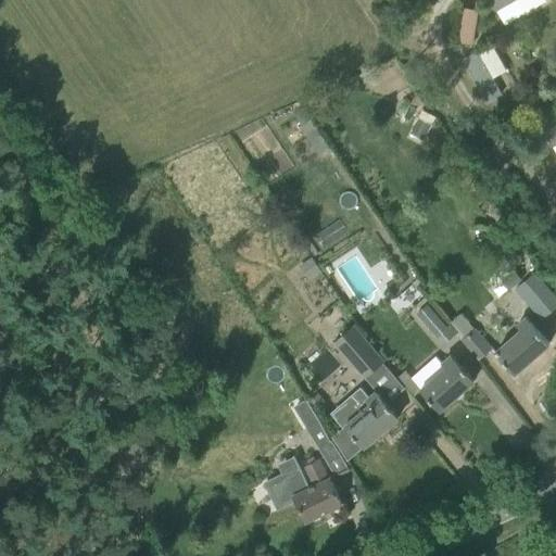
[(492,0),(504,24),(548,2),(547,0),(492,0)]
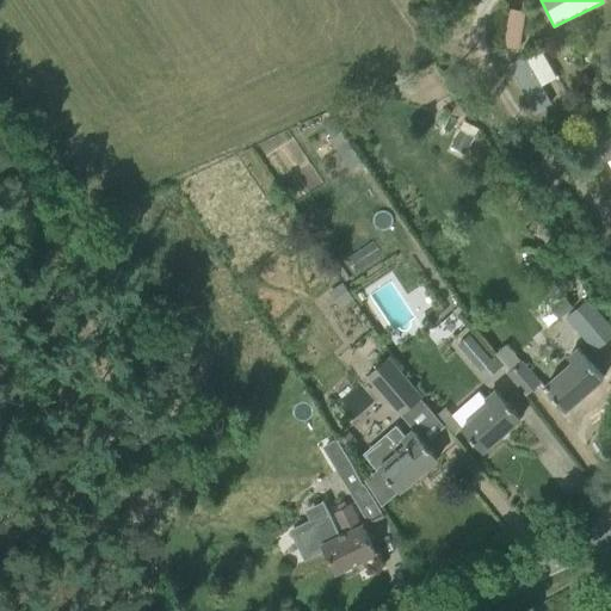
[(504,44),(520,48),(528,8),(511,6),(504,44)]
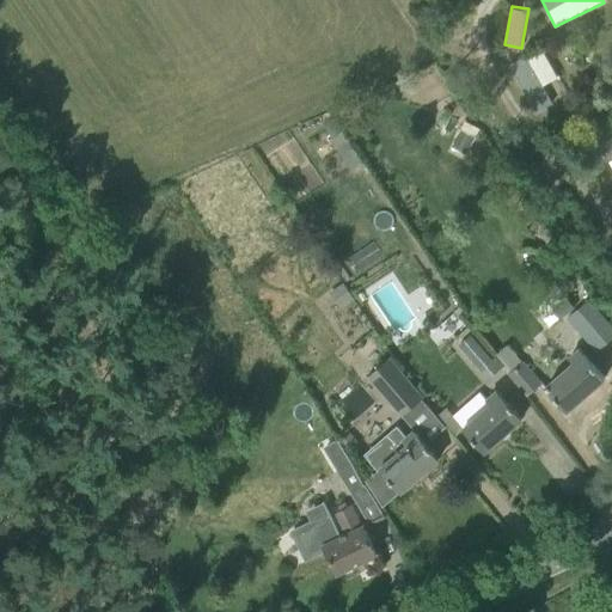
[(545,85),(560,79),(543,47),(509,63),(534,112),(554,103),(545,85)]
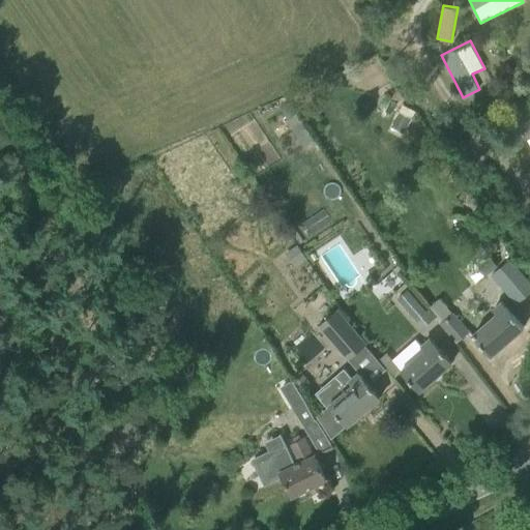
[(529,143),(529,117),(519,123),(529,143)]
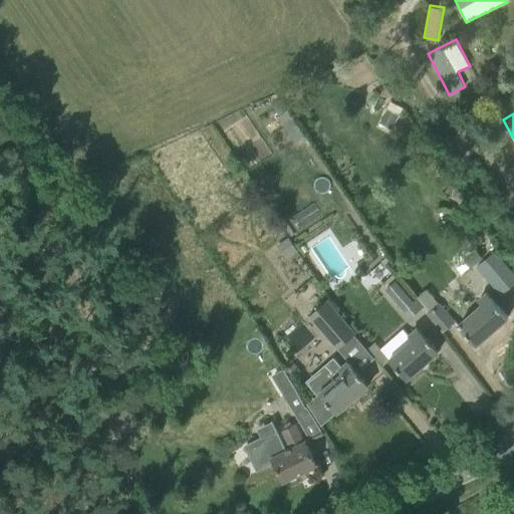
[(476,250),(464,260),(470,268),(483,259),(476,250)]
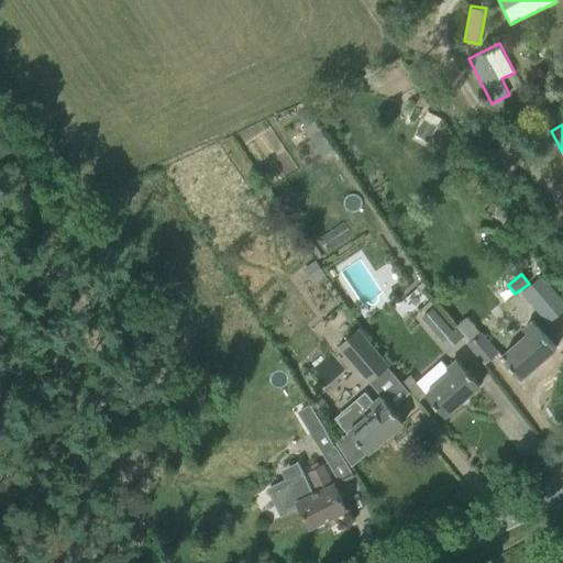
[(562,299),(542,275),(521,293),(548,324),(562,311),(562,299)]
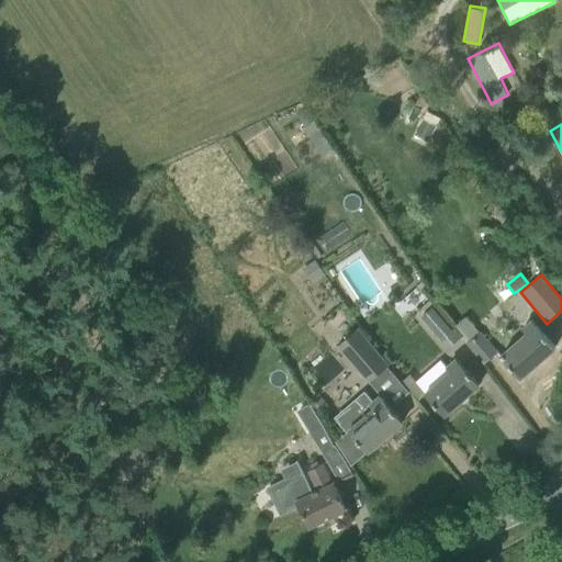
[(460,338),(452,328),(451,328),(433,306),(420,316),(447,348),(460,338)]
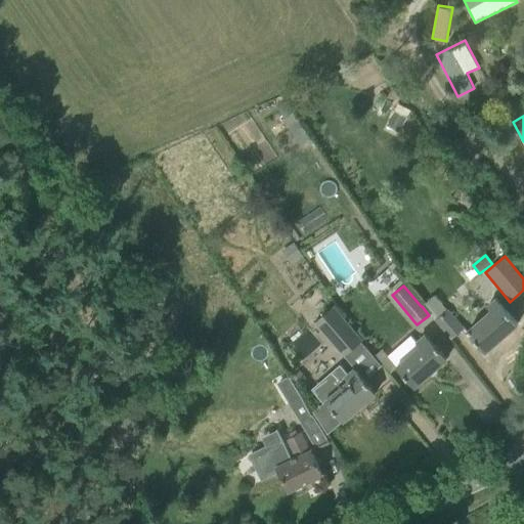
[(422,306),(429,315),(430,314),(450,338),(464,326),(448,308),(446,310),(434,295),(422,306)]
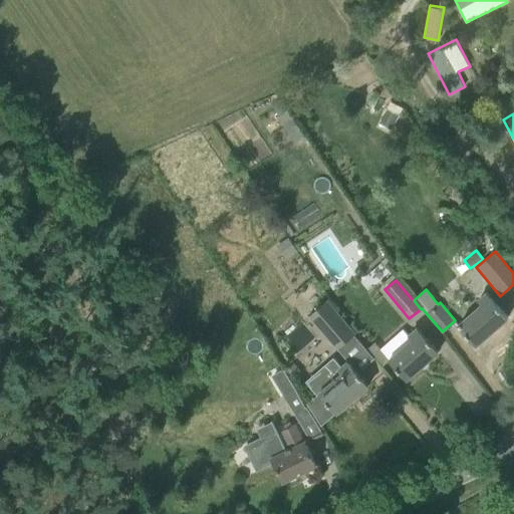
[(457,324),(462,329),(475,345),(507,317),(485,292),(476,300),(480,305),(457,324)]
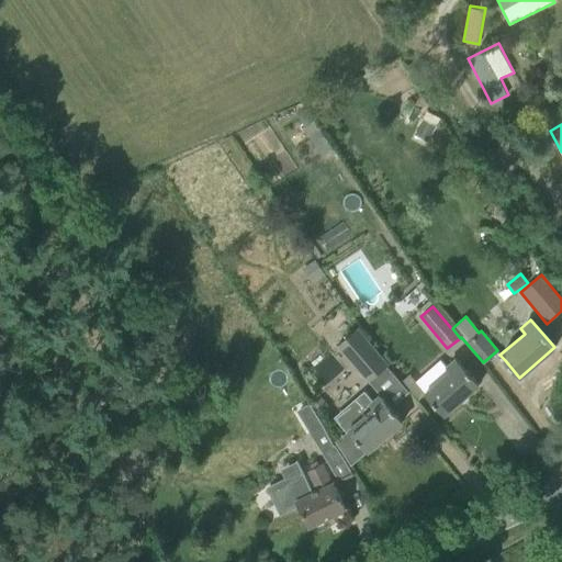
[(358,330),(339,347),(369,382),(388,364),(358,330)]
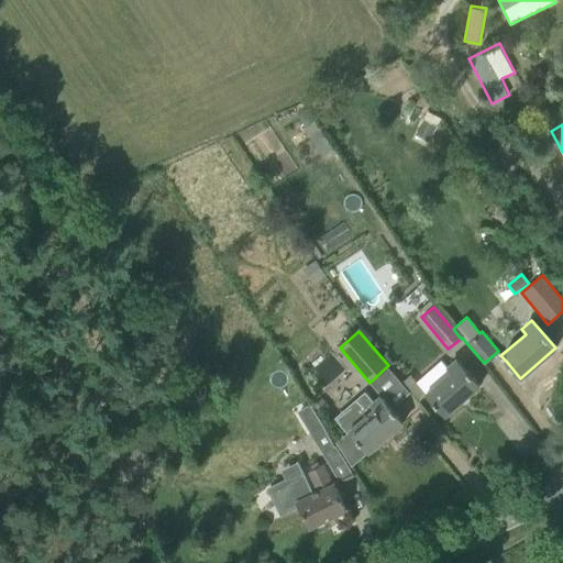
[(479,385),(465,368),(455,357),(444,368),(449,373),(426,394),(430,399),(444,416),(479,385)]
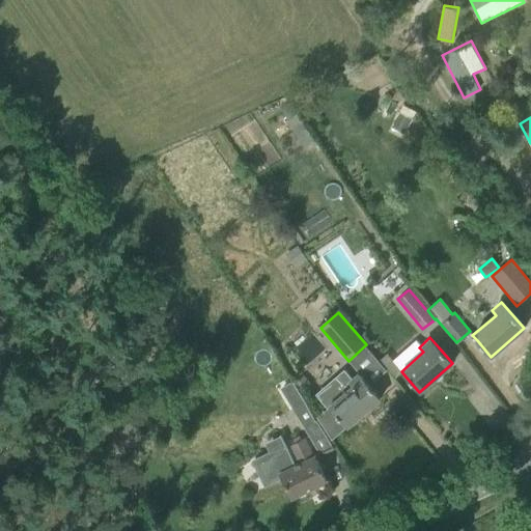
[(381,397),(369,386),(359,373),(351,381),(343,372),(318,394),(346,426),(381,397)]
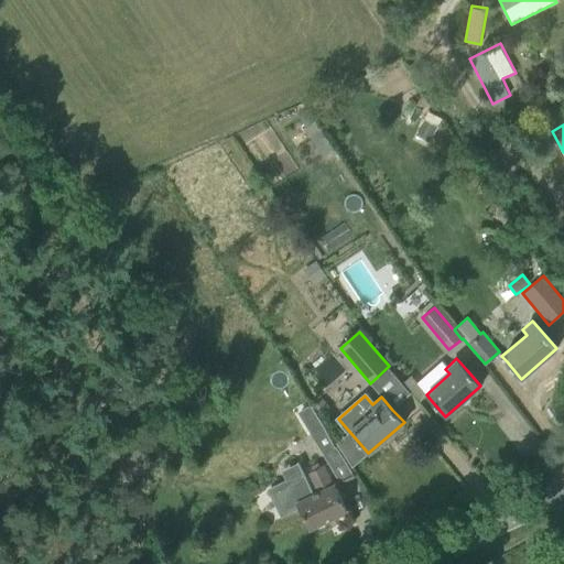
[(324,425),(312,433),(339,479),(351,470),(335,444),(334,445),(324,426),(324,425)]
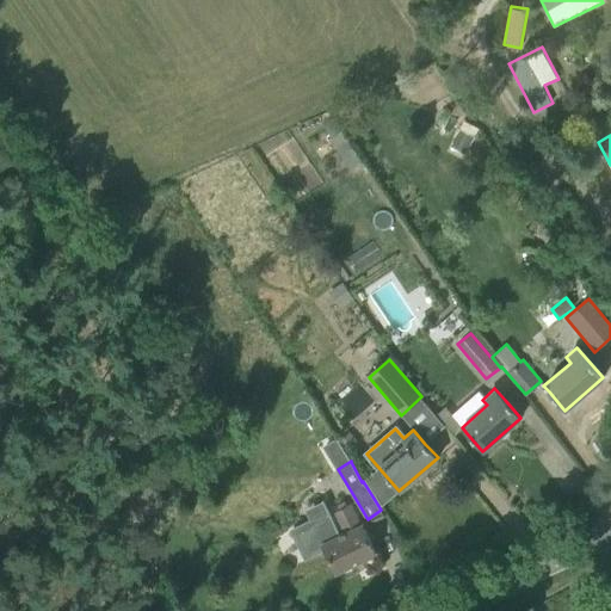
[(314,549),(323,544),(326,551),(337,573),(376,553),(365,532),(352,505),(333,513),(343,535),(340,536),(329,514),(295,531),(306,554),(314,549)]
